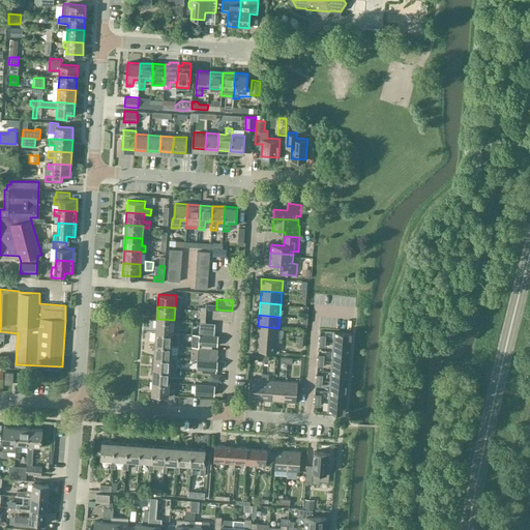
[(173,332),(174,320),(157,319),(156,331),(173,332)]
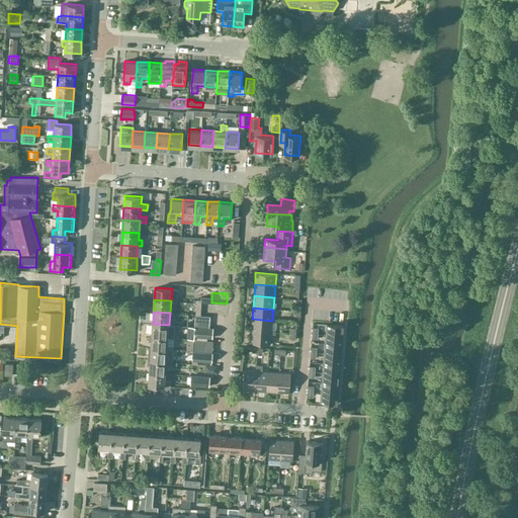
[(196,314),(195,326),(208,327),(209,315),(207,315),(200,315),(196,314)]
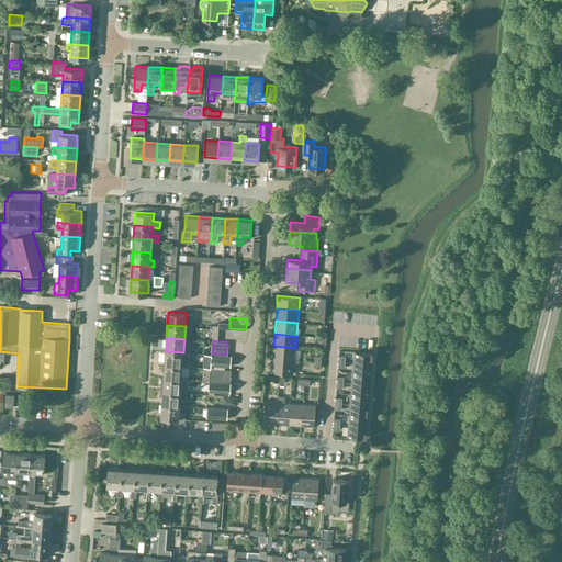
[(294,361),(295,348),(273,346),(272,359),(294,361)]
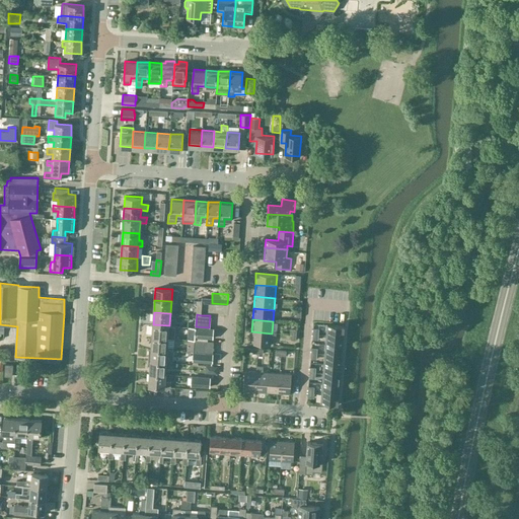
[(169,331),(169,325),(153,324),(152,337),(169,338),(168,339),(174,339),(175,339),(175,332),(169,331)]
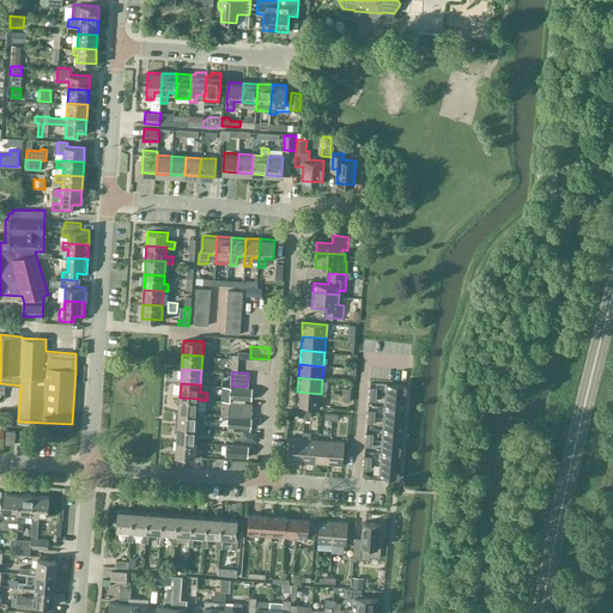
[(387,383),(386,395),(406,398),(407,386),(387,383)]
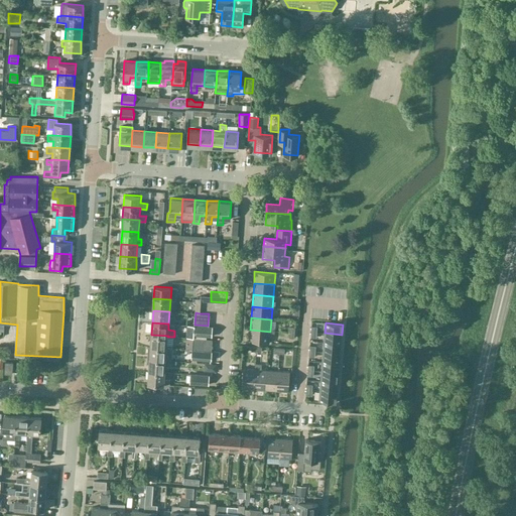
[(213,326),(208,326),(195,325),(195,335),(212,336),(213,326)]
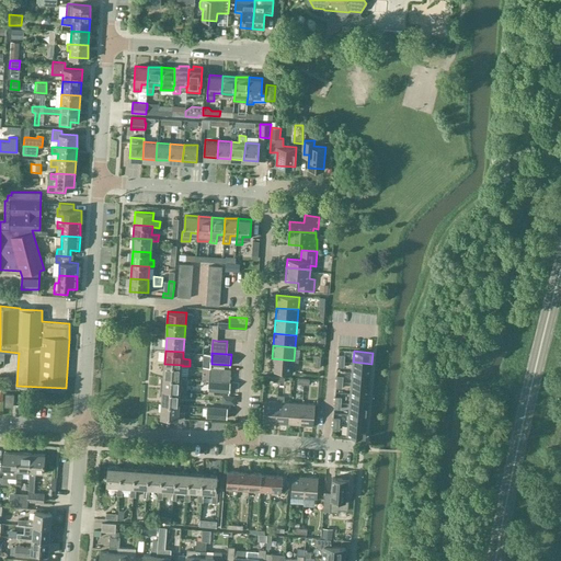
[(293,373),(294,361),(272,358),(271,371),(293,373)]
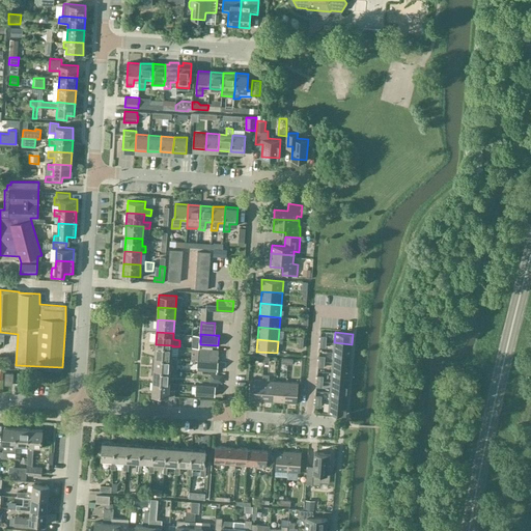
[(334,342),(333,353),(351,354),(352,344),(334,342)]
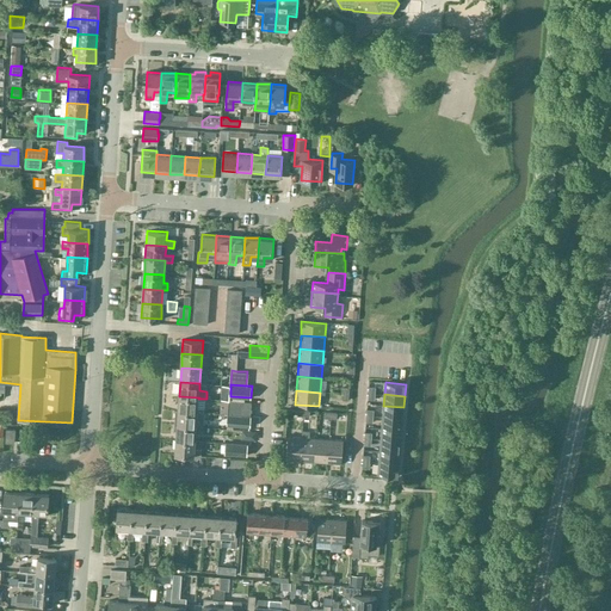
[(179,396),(178,411),(198,412),(198,413),(204,413),(204,408),(205,408),(205,399),(198,399),(199,397),(179,396)]
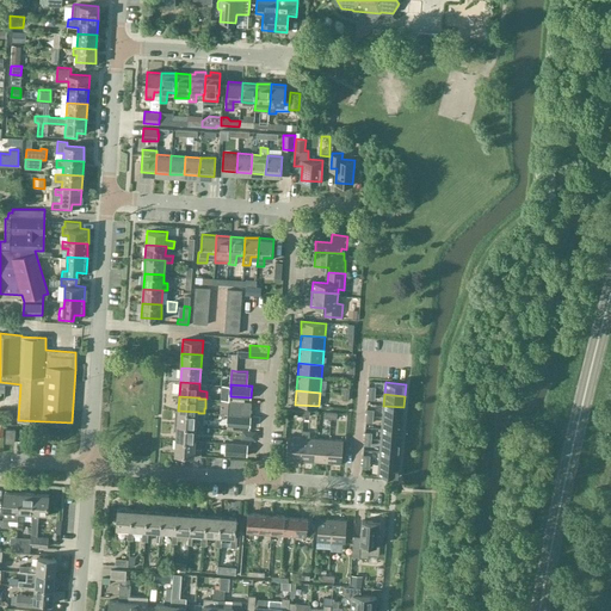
[(221,400),(220,408),(229,408),(228,413),(240,414),(241,400),(235,400),(229,399),(229,400),(221,400)]
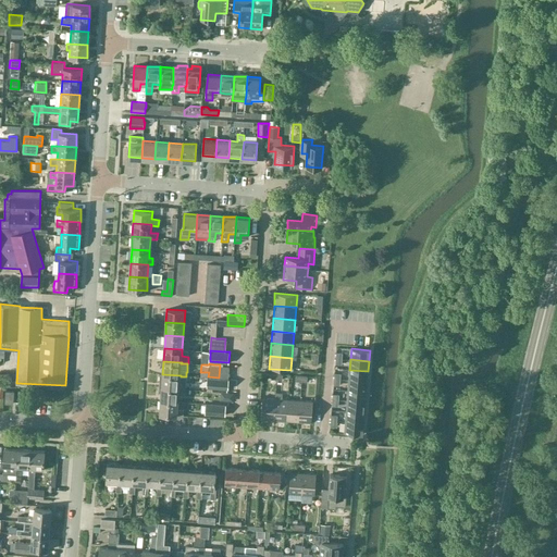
[(367,382),(368,371),(349,370),(348,380),(367,382)]
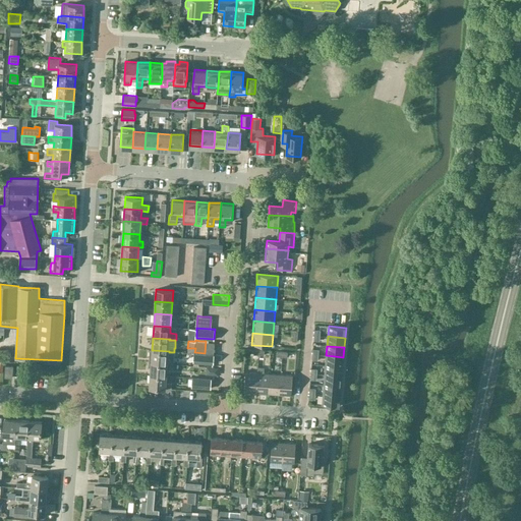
[(169,351),(152,350),(150,350),(150,357),(152,358),(152,362),(168,363),(168,364),(173,364),(174,352),(169,352),(169,351)]
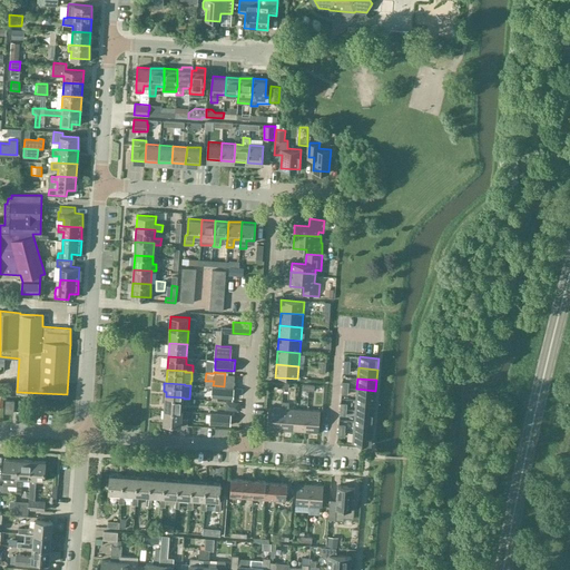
[(233,396),(234,387),(213,385),(213,400),(217,400),(217,396),(233,396)]
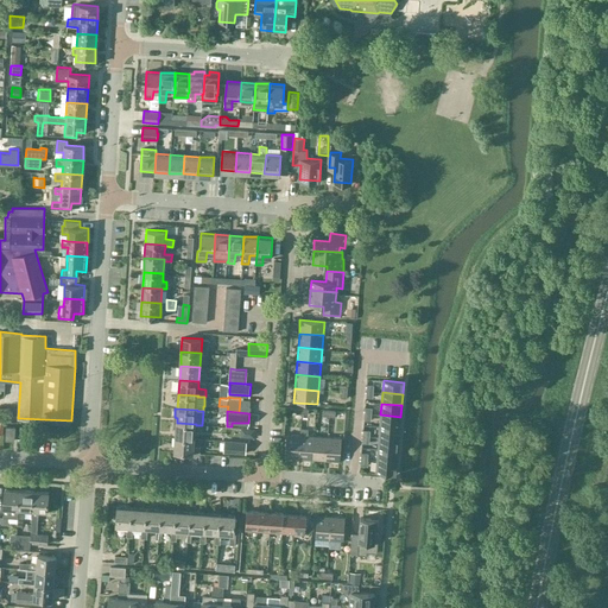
[(380,426),(400,428),(400,417),(380,415),(380,426)]
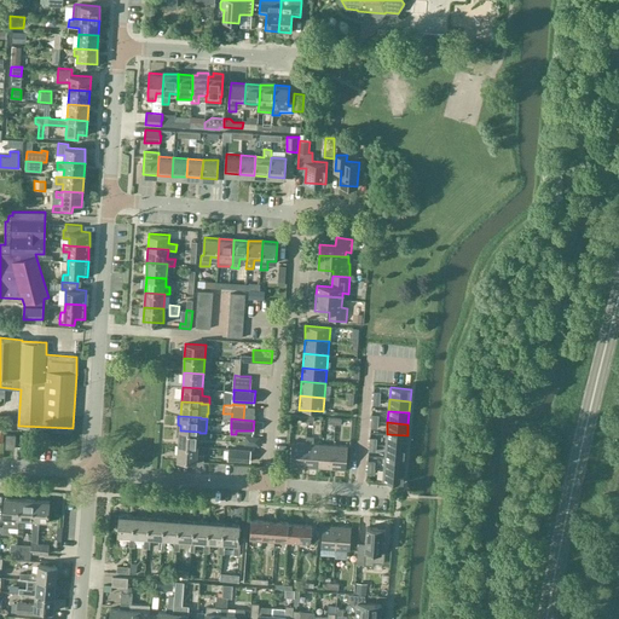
[(200,440),(200,433),(200,432),(180,431),(179,445),(198,446),(202,446),(203,440),(200,440)]
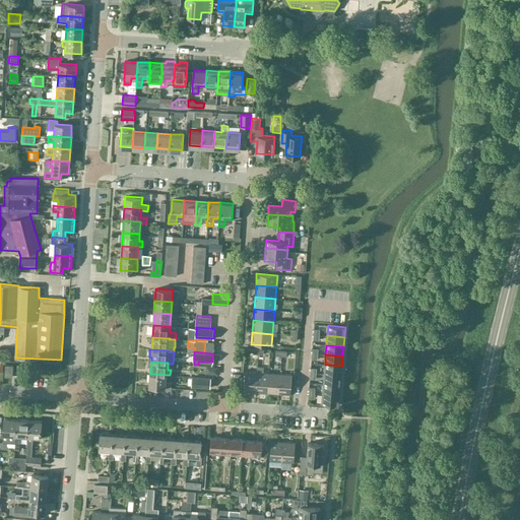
[(11,375),(12,365),(5,364),(4,375),(11,375)]
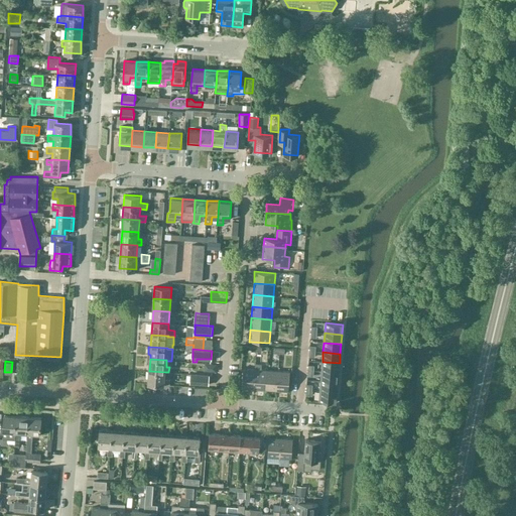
[(323,362),(321,372),(339,373),(340,363),(323,362)]
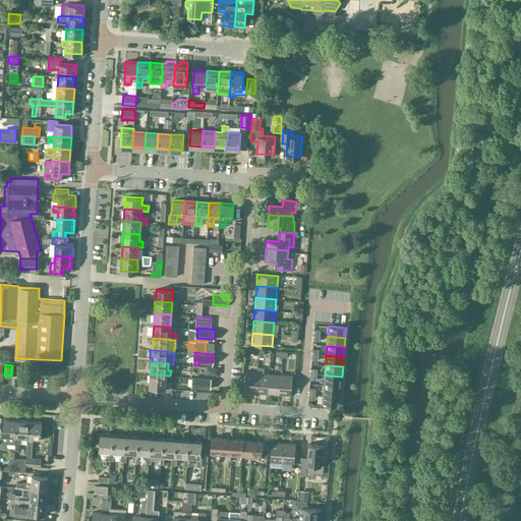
[(256,391),(257,371),(246,370),(245,390),(256,391)]
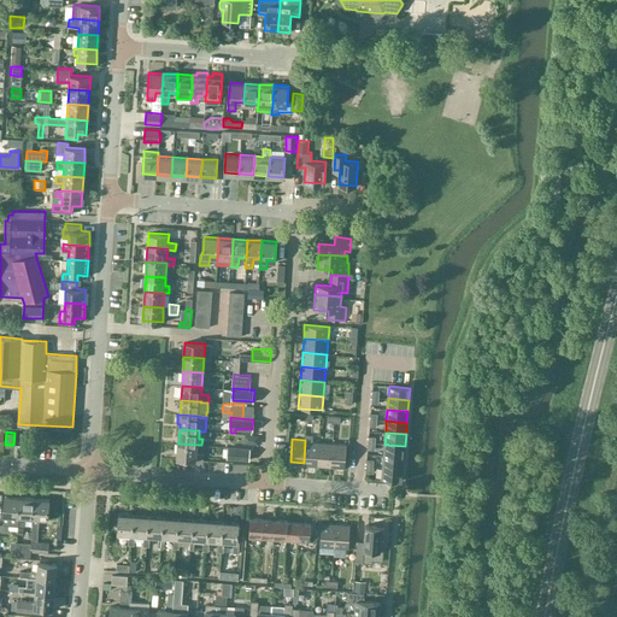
[(317,464),(319,440),(305,440),(304,463),(317,464)]
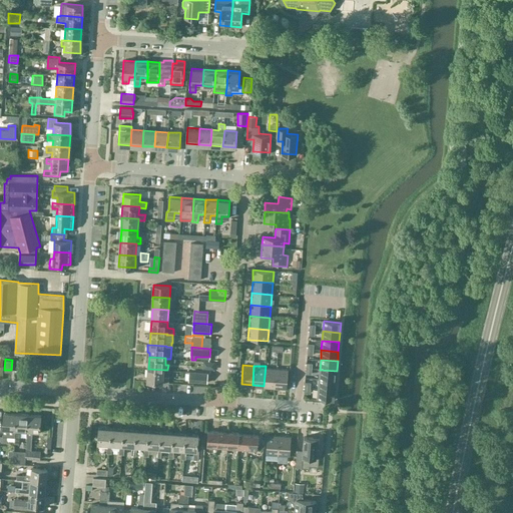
[(276,387),(277,367),(266,366),(264,386),(276,387)]
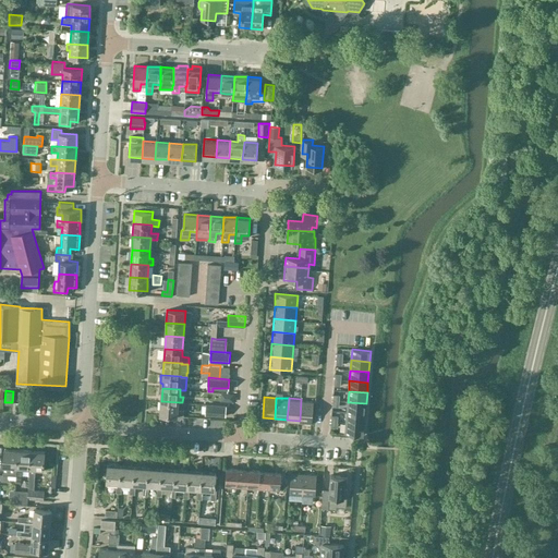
[(313,400),(301,399),(300,421),(312,421),(313,400)]
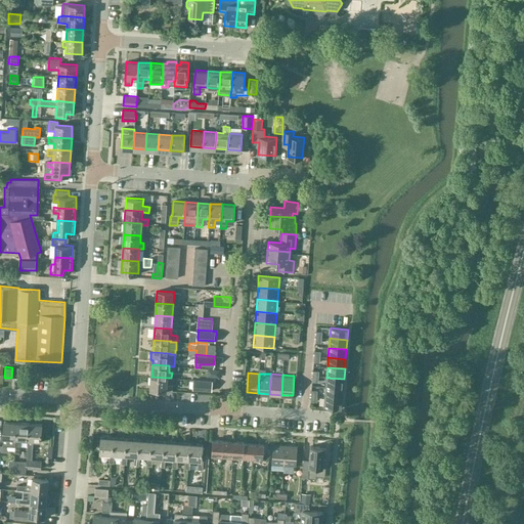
[(168,385),(168,378),(151,377),(150,389),(167,390),(173,390),(173,385),(168,385)]
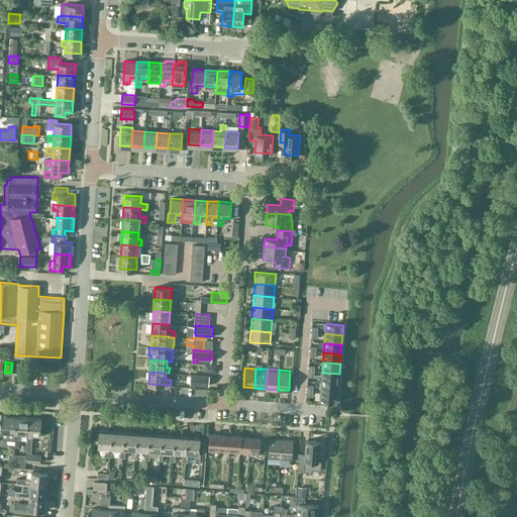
[(321,382),(338,384),(339,374),(322,373),(321,382)]
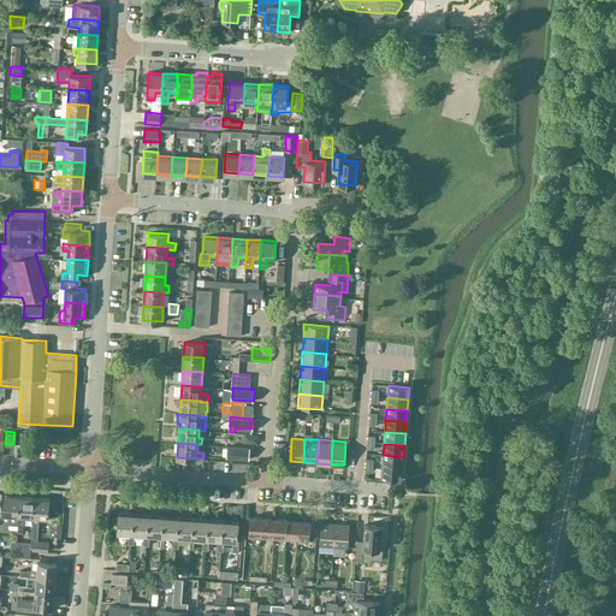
[(249,448),(235,446),(229,446),(227,457),(249,458),(249,448)]
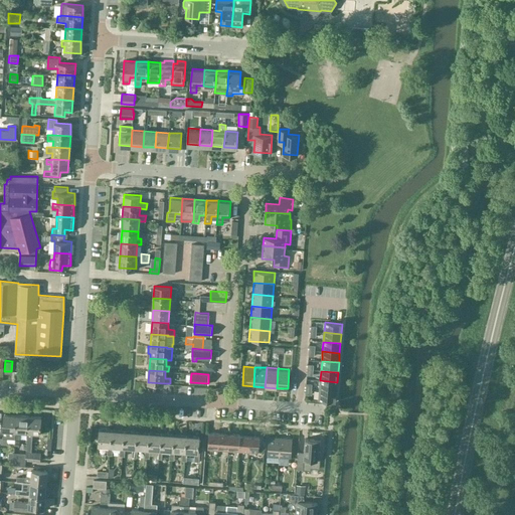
[(319,390),(336,391),(337,382),(320,380),(319,390)]
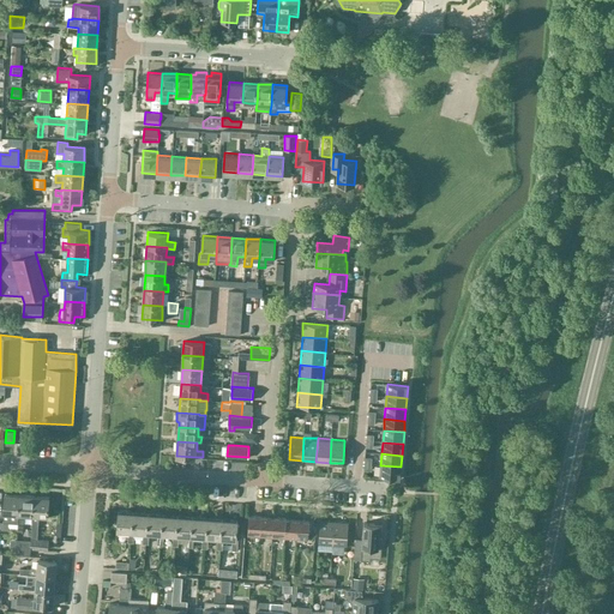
[(380,465),(380,477),(401,479),(401,467),(380,465)]
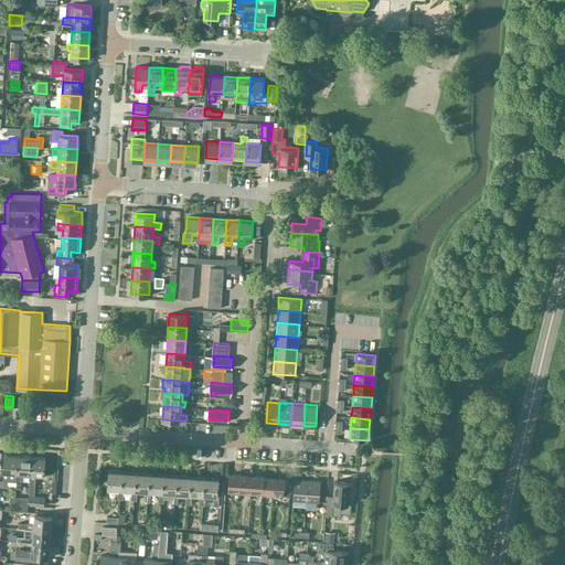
[(0,492),(0,493),(1,488),(9,488),(9,486),(16,486),(17,481),(16,481),(18,456),(4,455),(3,471),(3,481),(0,480),(0,492)]
